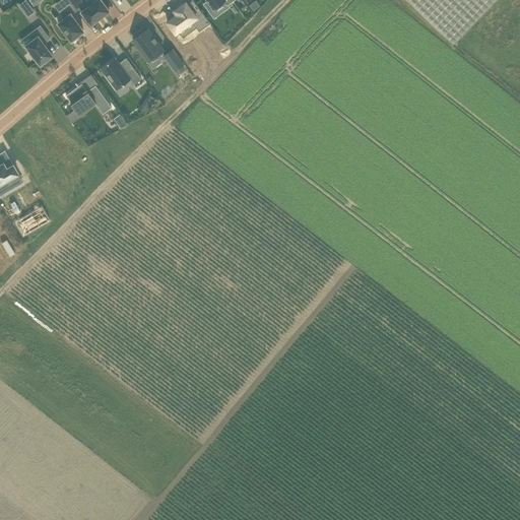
[(35,11),(26,0),(19,5),(28,16),(35,11)]
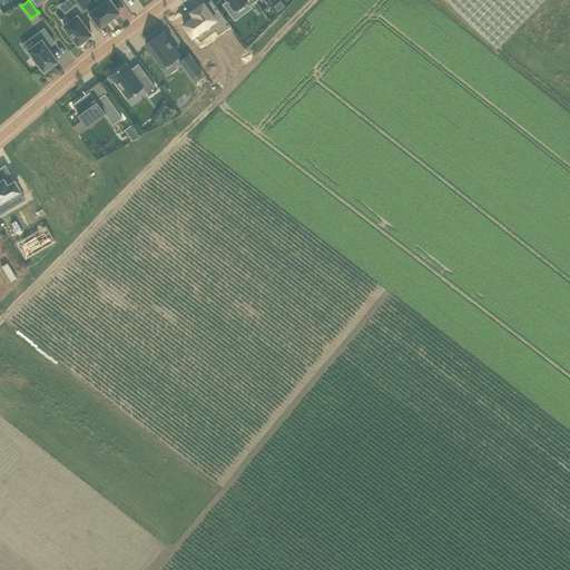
[(89,0),(80,7),(85,11),(87,10),(100,27),(120,12),(110,0),(106,0),(96,8),(89,0)]
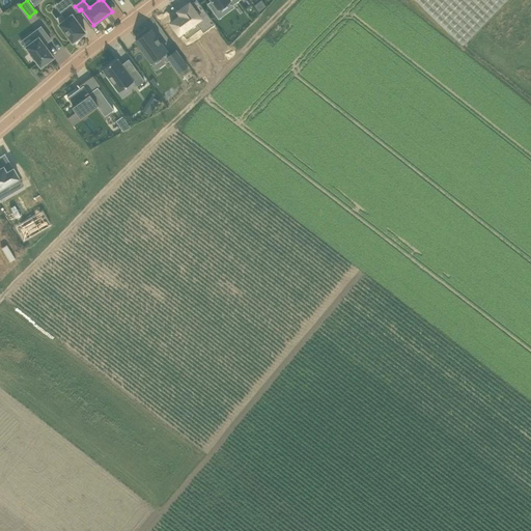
[(211,0),(218,9),(229,1),(232,5),(240,0),(211,0)]
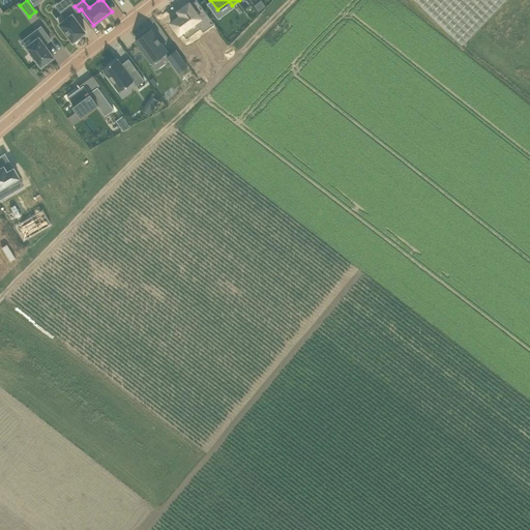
[(415,0),(462,46),(505,0),(415,0)]
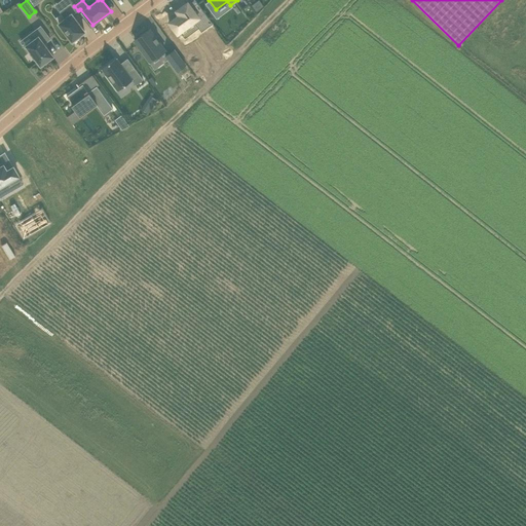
[(179,14),(168,22),(177,33),(193,21),(201,31),(212,23),(197,2),(190,6),(188,3),(187,2),(176,10),(179,14)]
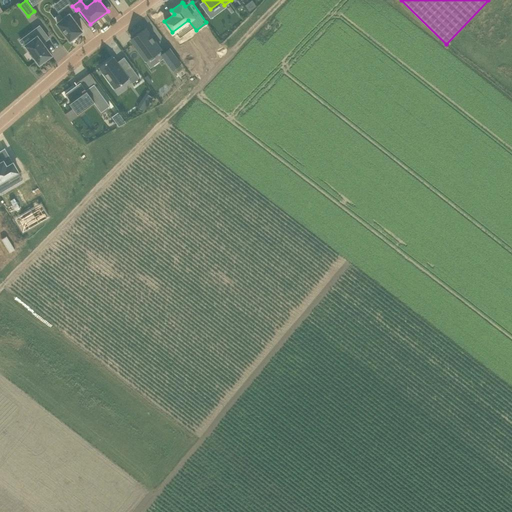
[(70,14),(73,12),(67,5),(59,12),(64,18),(57,23),(70,40),(71,40),(72,41),(77,37),(76,35),(83,31),(70,14)]
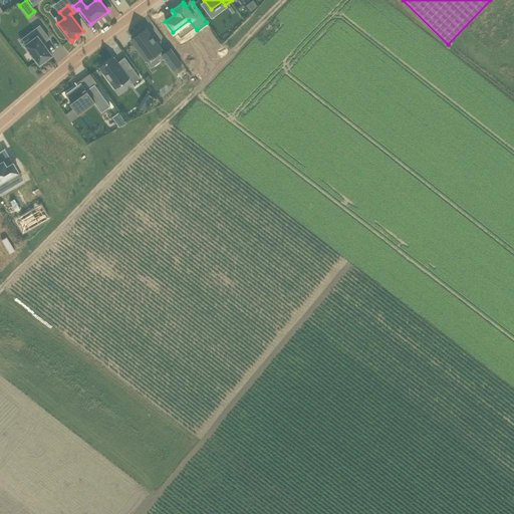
[(36,37),(25,45),(30,51),(28,52),(33,58),(34,57),(40,64),(52,55),(43,43),(49,38),(40,26),(32,32),(36,37)]
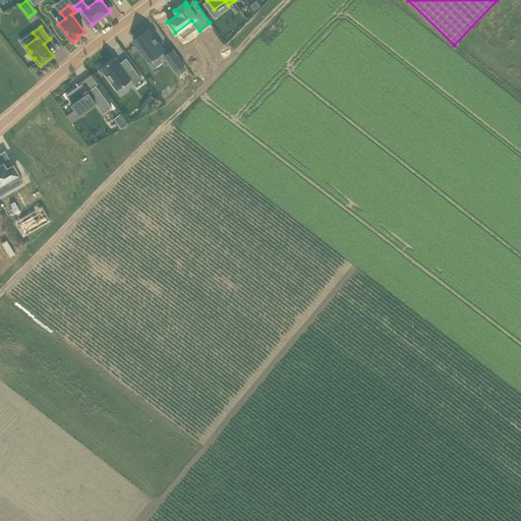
[(149,29),(133,40),(139,49),(143,54),(149,61),(164,50),(158,42),(158,41),(155,38),(149,29)]
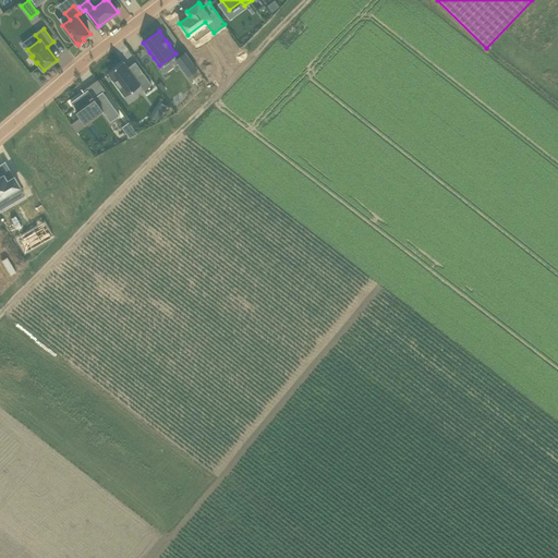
[(178,59),(176,60),(178,63),(187,75),(196,69),(184,53),(178,59)]
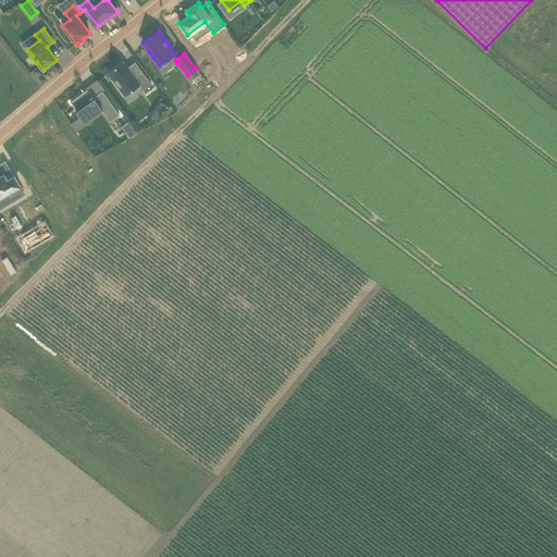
[(124,61),(108,73),(125,96),(140,85),(144,90),(151,84),(144,73),(136,78),(124,61)]
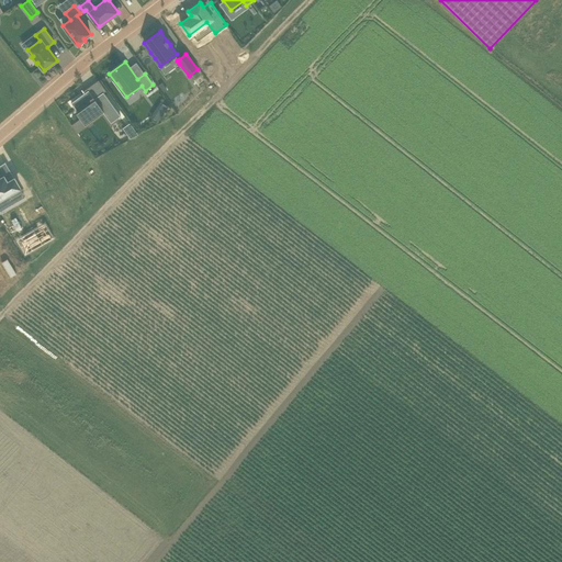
[(85,93),(71,103),(78,112),(77,113),(81,117),(81,119),(86,124),(103,112),(111,123),(119,117),(121,116),(104,92),(94,99),(88,90),(85,92),(85,93)]
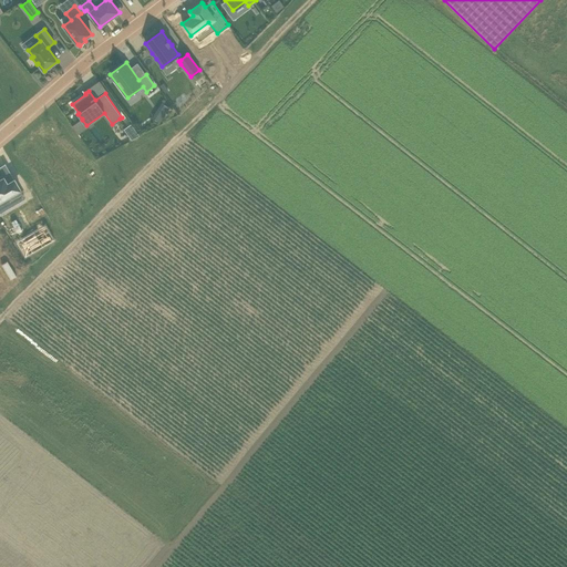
[(162,103),(158,109),(165,113),(169,107),(162,103)]
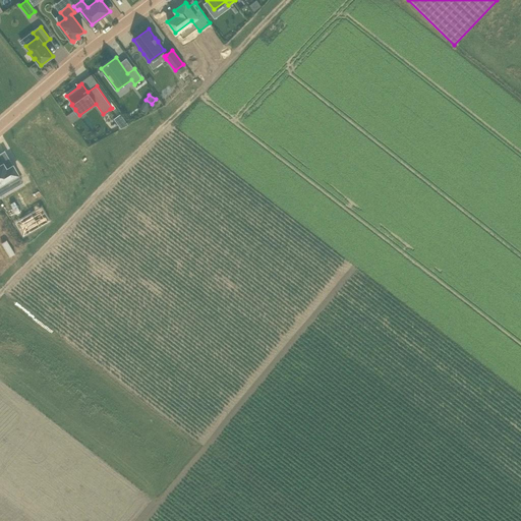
[(120,114),(114,118),(121,128),(127,123),(120,114)]
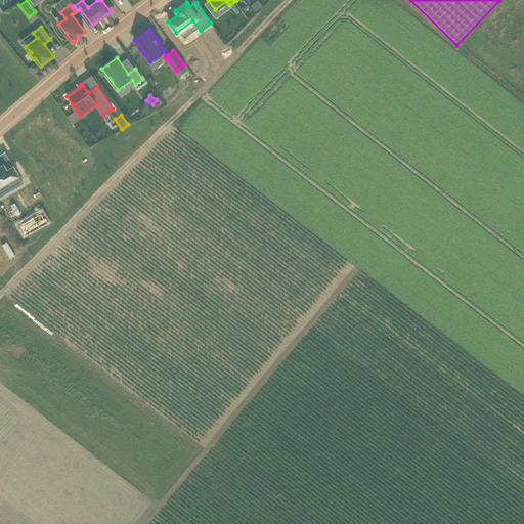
[(0,186),(8,182),(11,186),(22,180),(12,164),(5,167),(4,165),(0,166),(0,186)]
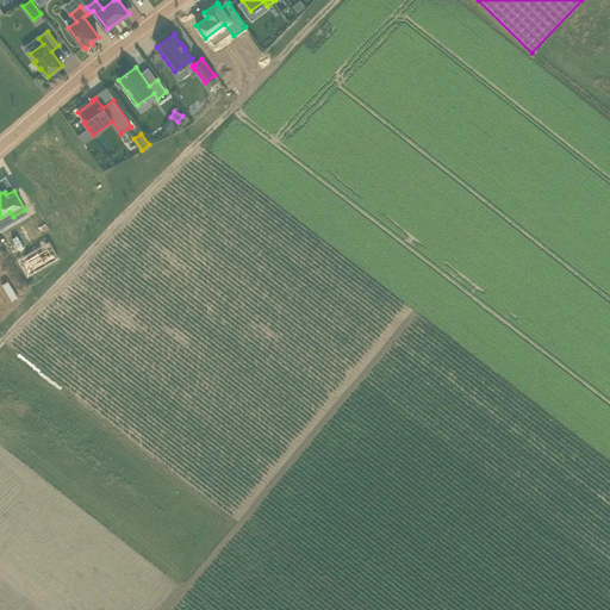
[(35,249),(38,255),(25,262),(31,273),(60,257),(49,241),(35,249)]
